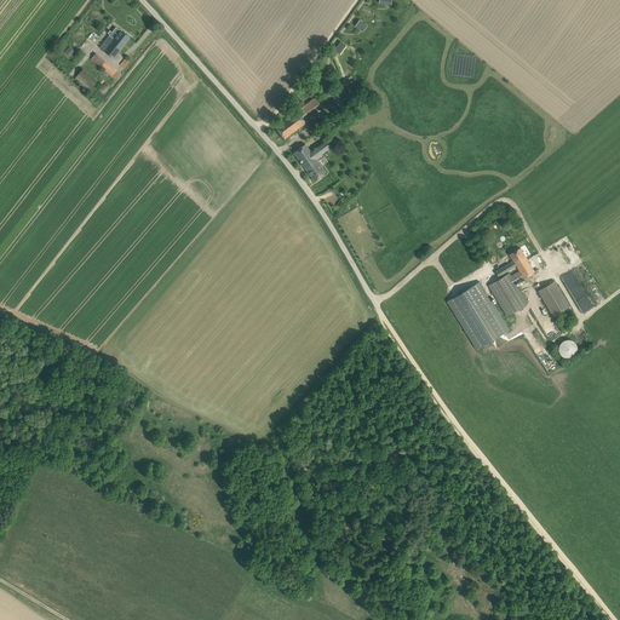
[(110,34),(101,47),(115,58),(130,38),(116,27),(112,32),(110,30),(108,33),(110,34)]
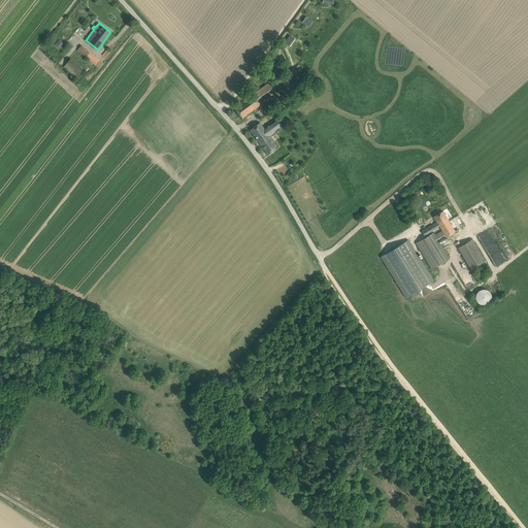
[(59,39),(54,45),(58,50),(64,43),(59,39)]
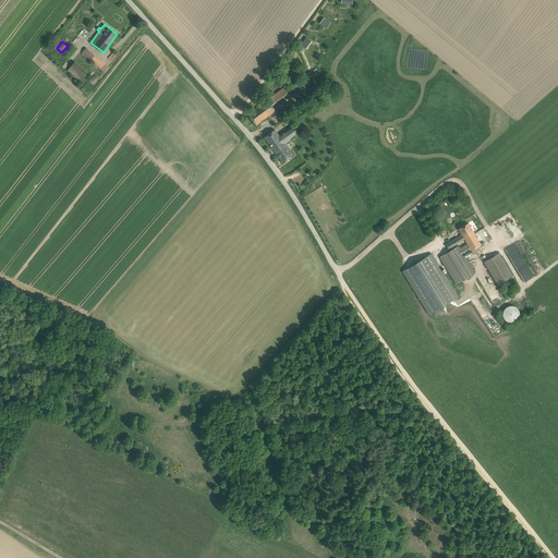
[(99,71),(105,63),(86,48),(82,53),(93,63),(92,64),(99,71)]
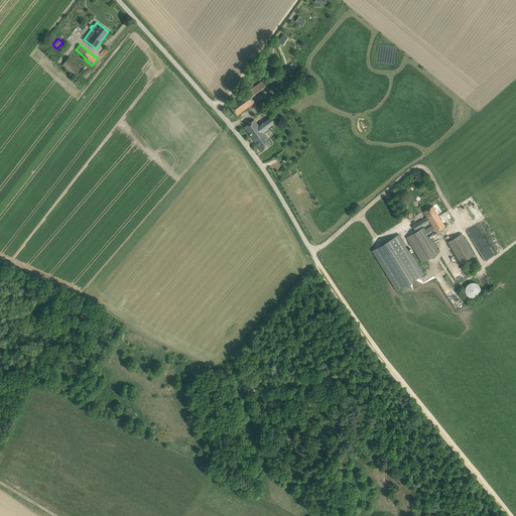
[(70,57),(62,66),(73,74),(75,76),(77,74),(82,68),(70,57)]
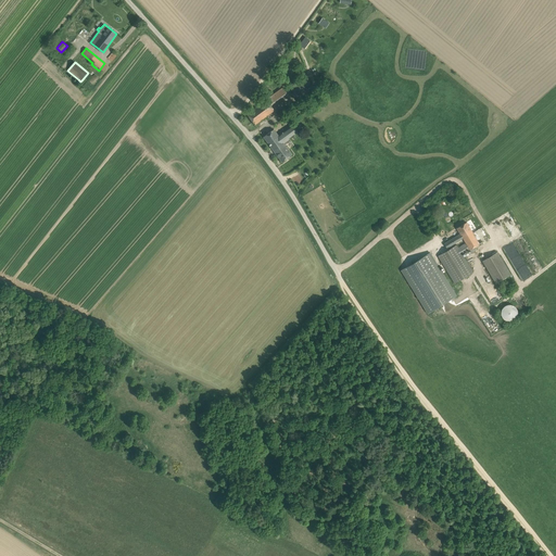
[(99,78),(95,74),(88,80),(92,85),(99,78)]
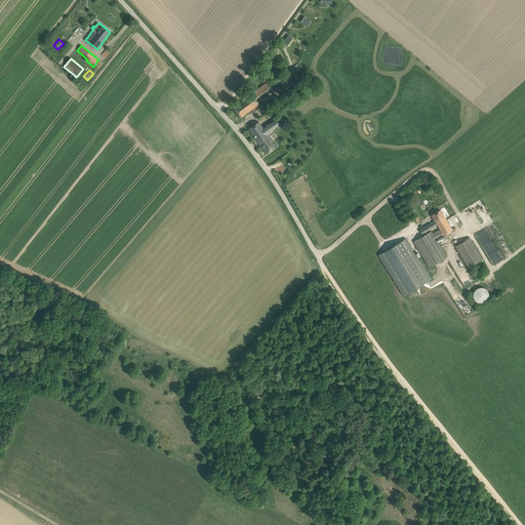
[(261,86),(266,92),(272,88),(267,82),(261,86)]
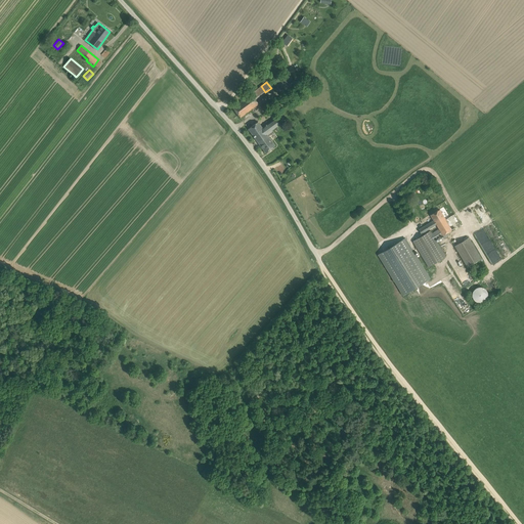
[(261,106),(256,99),(251,93),(232,106),(241,118),(252,108),(254,112),(261,106)]
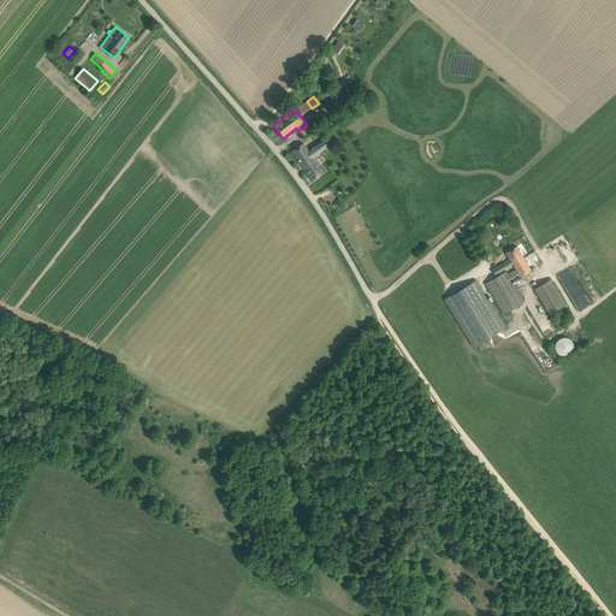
[(291,152),(312,179),(324,171),(315,159),(321,155),(320,153),(335,141),(330,134),(308,149),(303,143),(291,152)]
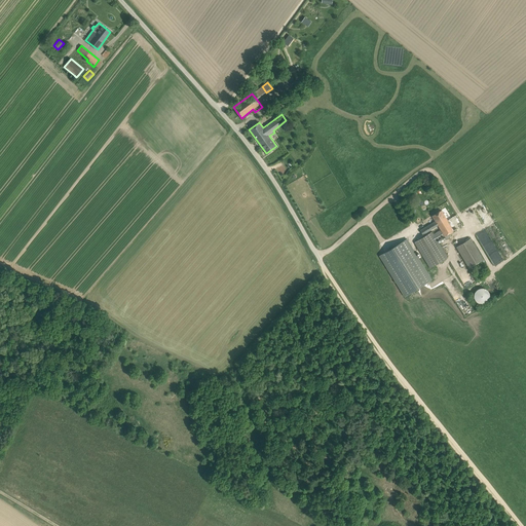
[(431,231),(419,239),(414,242),(430,268),(448,258),(437,240),(445,236),(446,239),(451,236),(449,233),(462,225),(456,215),(448,220),(442,210),(433,216),(436,221),(420,230),(422,234),(438,226),(438,227),(439,226),(441,230),(434,234),(431,231)]
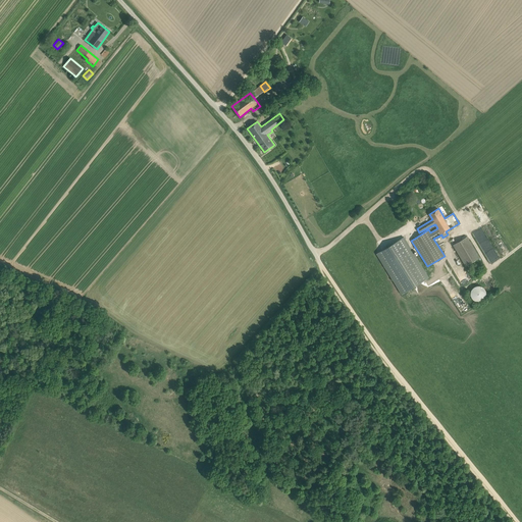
[(480,235),(483,232),(481,227),(472,231),(475,237),(480,235)]
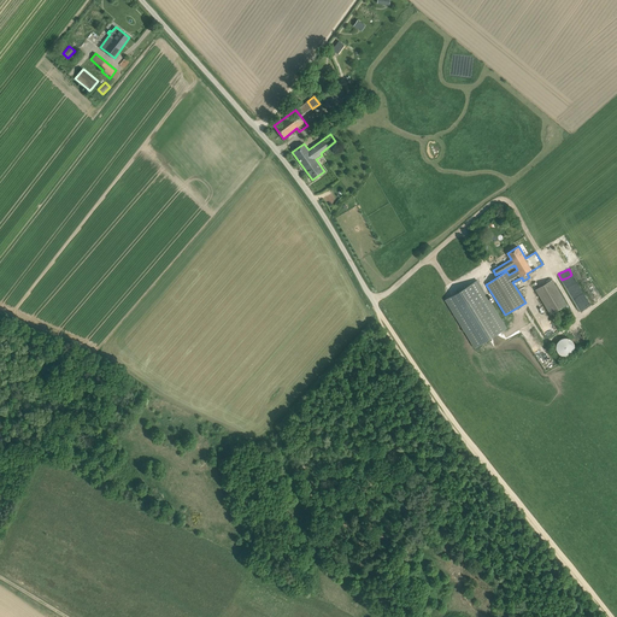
[(475,347),(507,328),(477,280),(446,299),(475,347)]
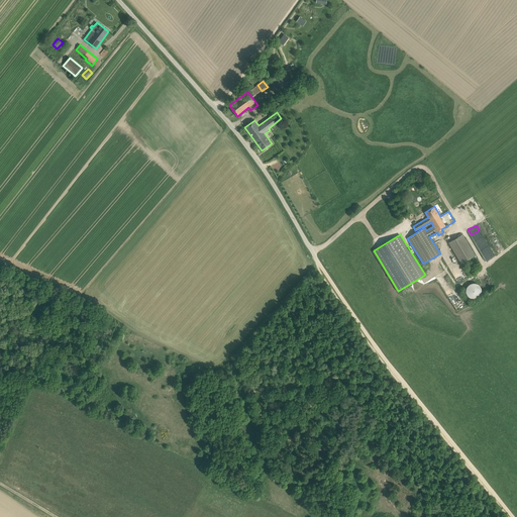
[(462,234),(448,242),(460,264),(475,254),(462,234)]
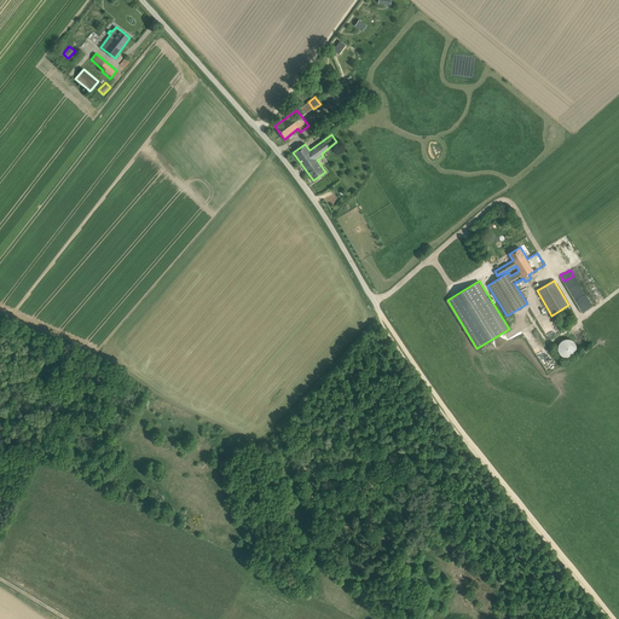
[(559,346),(557,348),(559,351),(560,354),(562,356),(565,357),(567,358),(570,357),(573,356),(574,354),(576,351),(577,348),(576,346),(574,343),(573,341),(570,340),(567,339),(565,340),(562,341),(560,343),(559,346)]
